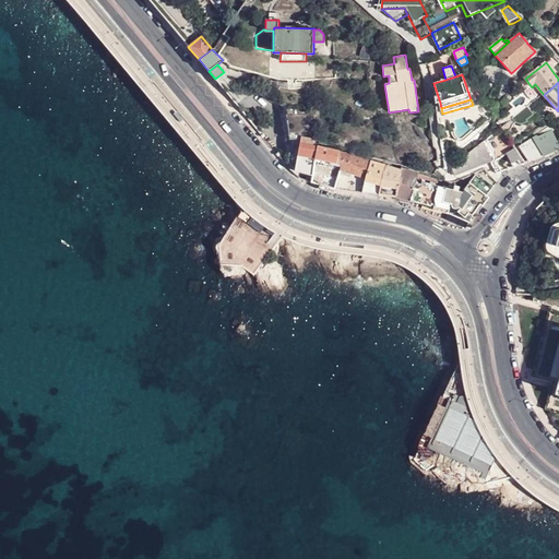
[(522,122),(526,121),(533,115),(527,108),(513,118),(518,121),(519,122),(522,122)]
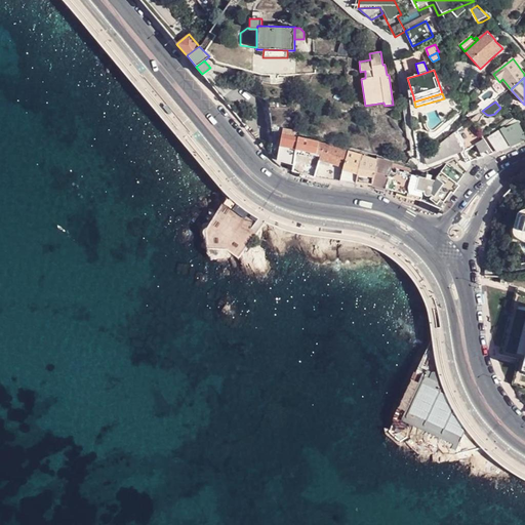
[(473,124),(486,114),(482,111),(471,120),(473,124)]
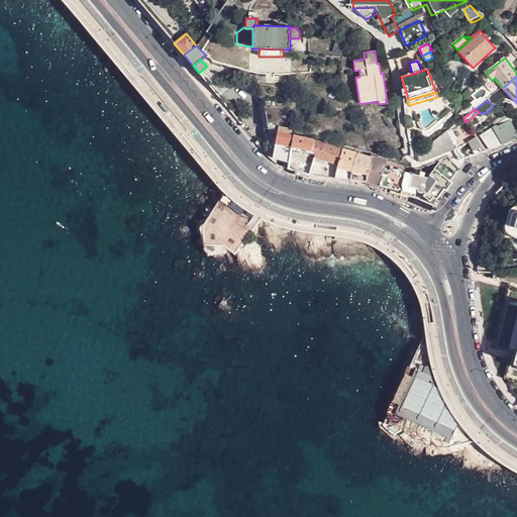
[(516,133),(511,120),(498,126),(497,126),(496,125),(492,127),(504,144),(516,138),(516,133)]
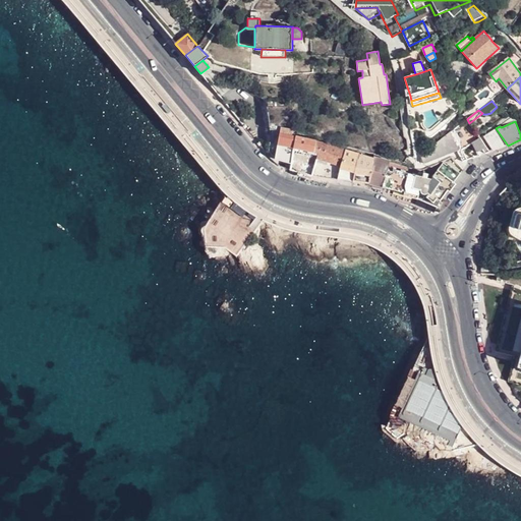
[(457,138),(464,135),(459,125),(453,130),(455,133),(457,138)]
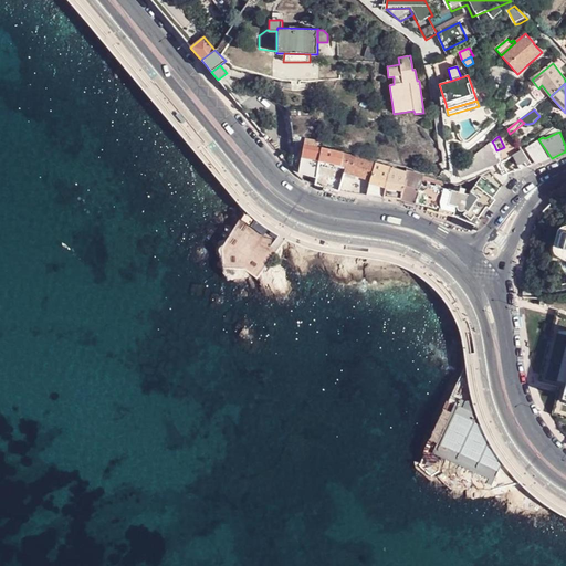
[(526,148),(535,164),(552,158),(538,139),(526,148)]
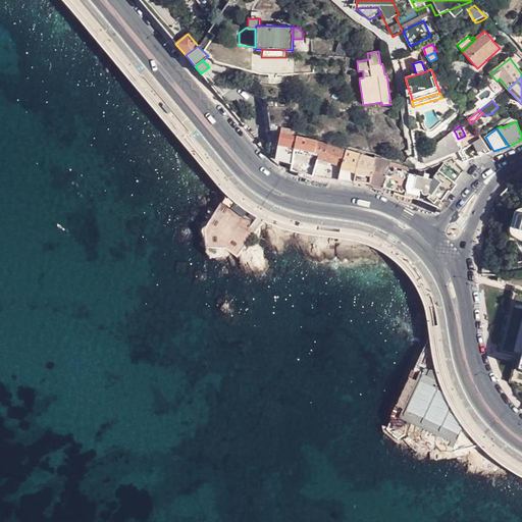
[(457,147),(461,146),(458,139),(456,134),(454,131),(451,134),(457,147)]
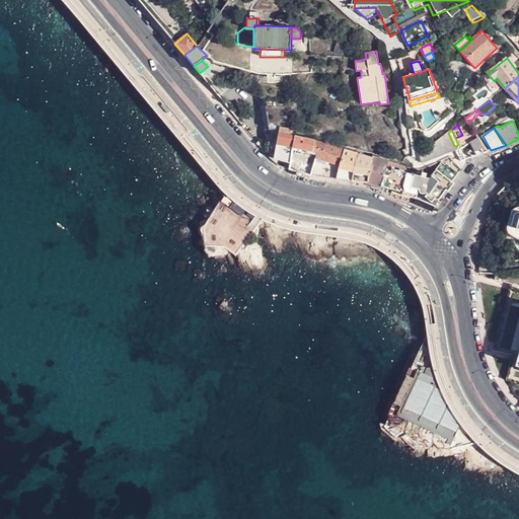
[(279,132),(274,159),(291,163),(295,136),(279,132)]
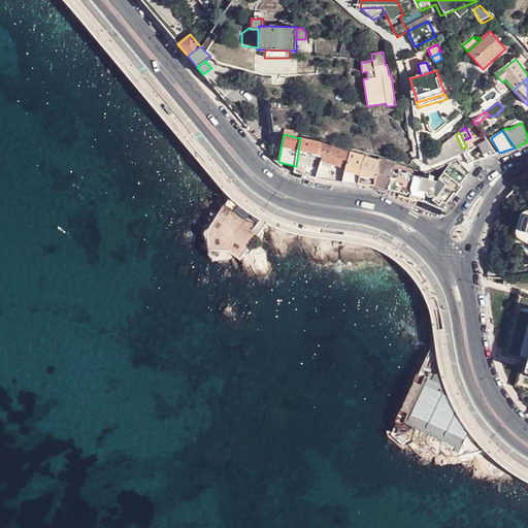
[(426,158),(429,166),(462,153),(464,152),(462,149),(456,135),(426,158)]
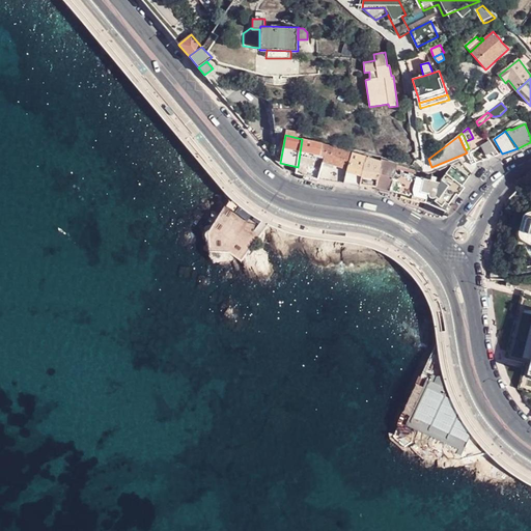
[(476,145),(473,138),(466,141),(469,148),(476,145)]
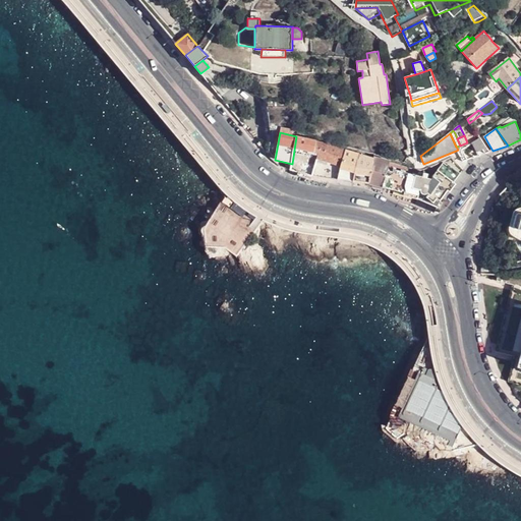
[(322,143),(296,136),(292,164),(291,171),(311,176),(322,143)]
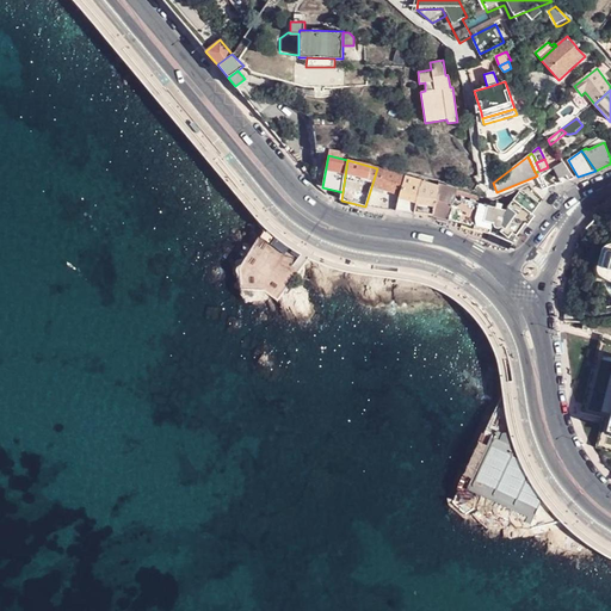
[(560,184),(574,178),(563,162),(553,168),(560,184)]
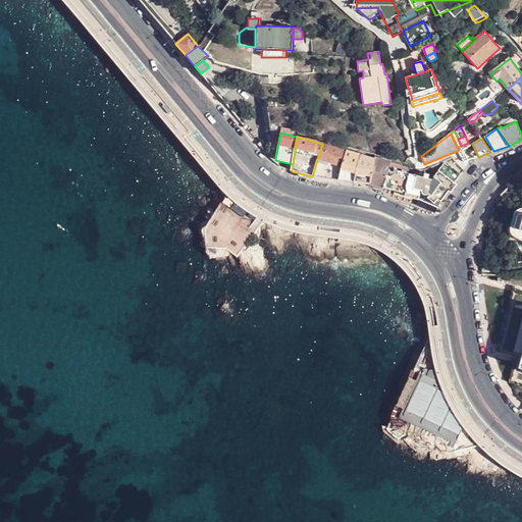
[(457,151),(461,157),(465,155),(462,150),(472,144),(471,142),(468,143),(461,146),(457,147),(459,150),(457,151)]
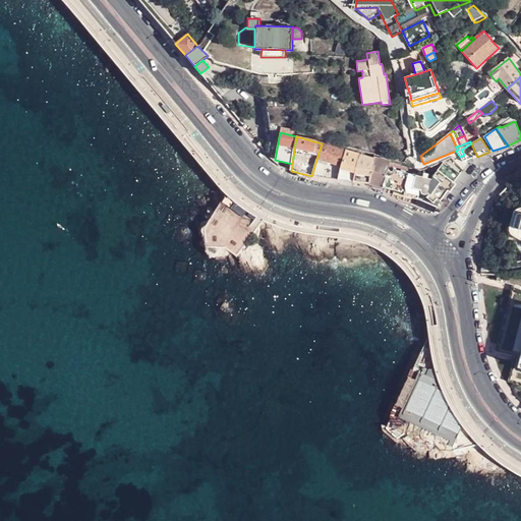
[(344,150),(322,143),(311,176),(337,179),(344,150)]
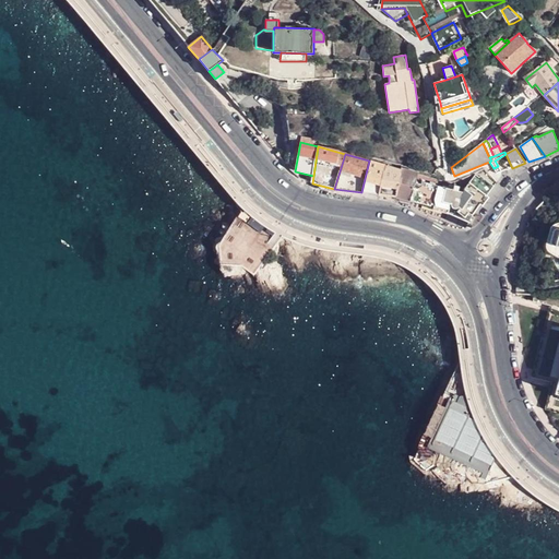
[(361,192),(379,195),(384,171),(387,166),(369,161),(361,192)]
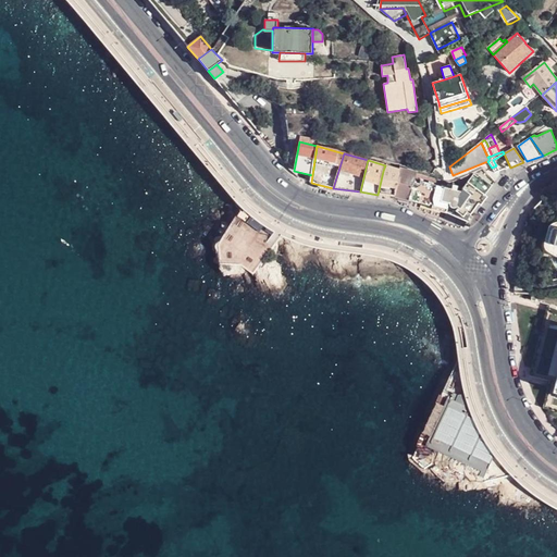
[(395,197),(400,170),(391,166),(390,172),(383,171),(378,195),(395,197)]
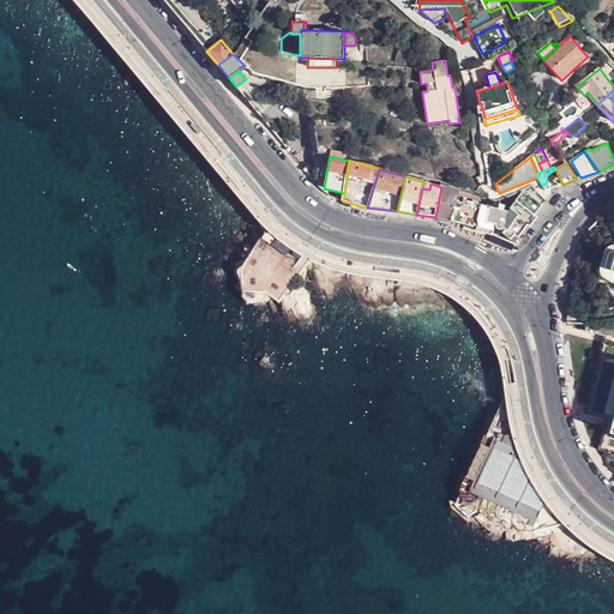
[(441,187),(435,217),(450,221),(451,218),(456,199),(458,191),(441,186),(441,187)]
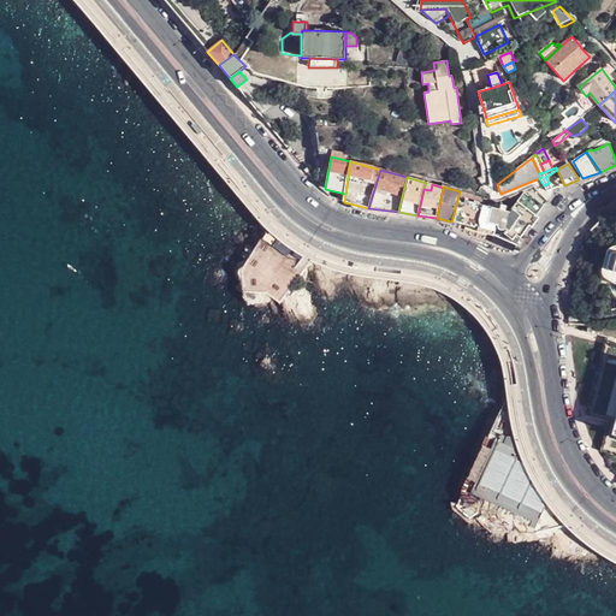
[(325,189),(324,191),(326,193),(333,197),(341,201),(344,202),(345,194),(325,189)]
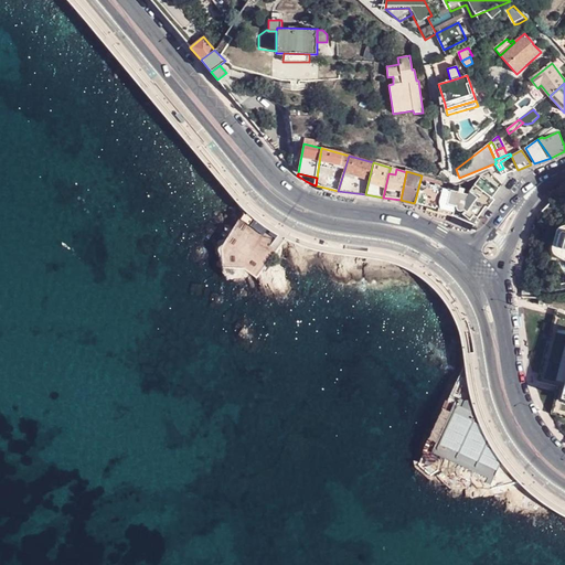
[(419,183),(415,201),(434,206),(435,205),(438,206),(438,208),(452,211),(455,204),(456,204),(455,205),(456,206),(456,208),(457,209),(458,210),(459,210),(460,210),(461,210),(462,209),(464,210),(465,208),(476,216),(484,205),(491,196),(498,188),(484,178),(484,179),(480,176),(467,193),(462,192),(464,188),(458,187),(458,191),(426,182),(425,185),(419,183)]
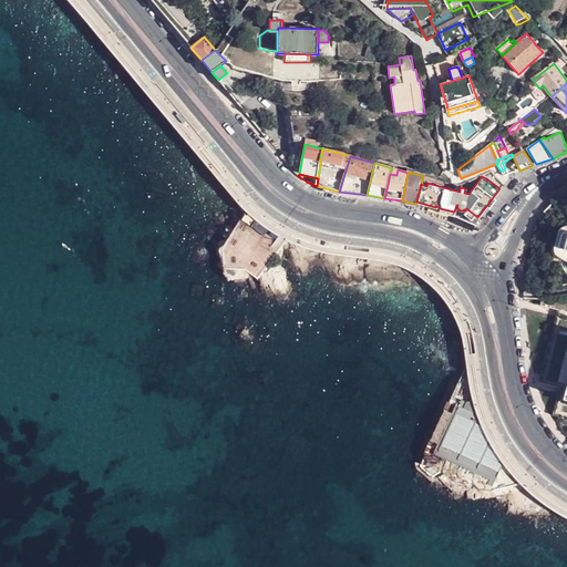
[(553,202),(543,212),(555,222),(564,212),(553,202)]
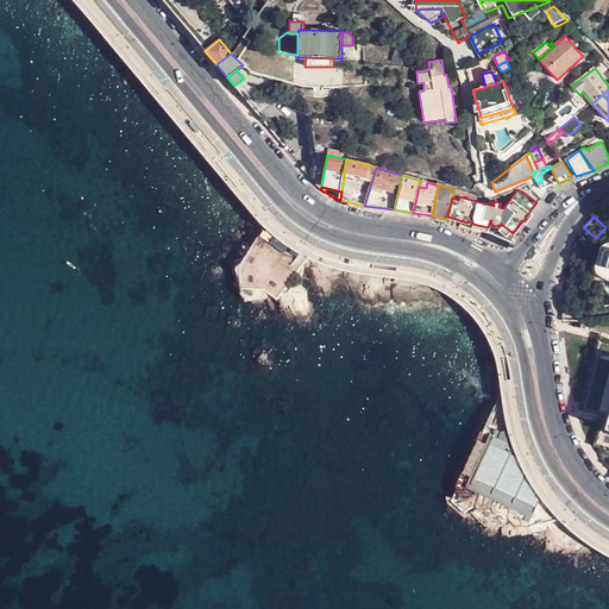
[(490,220),(488,227),(487,230),(508,239),(513,233),(501,224),(500,226),(498,225),(497,226),(496,226),(495,226),(494,226),(493,225),(491,224),(491,223),(490,221),(491,220),(490,220)]
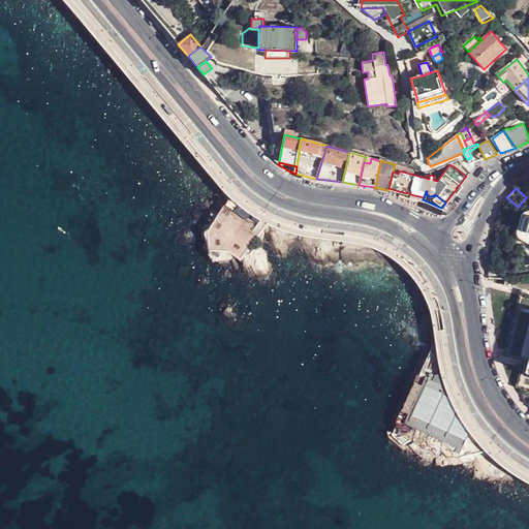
[(522,285),(506,281),(504,286),(521,290),(522,285)]
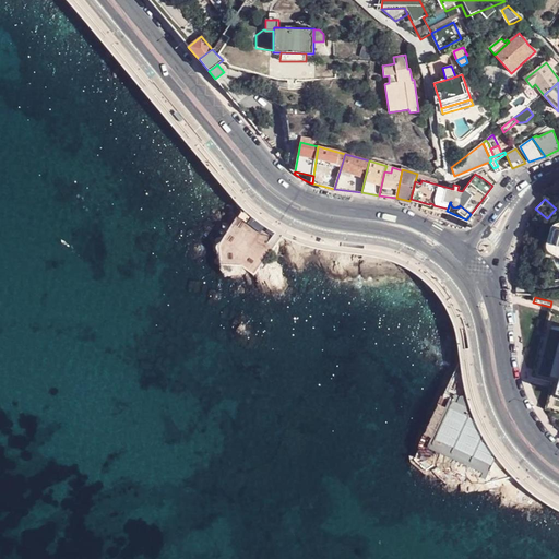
[(550,382),(558,352),(558,312),(550,310),(532,377),(550,382)]
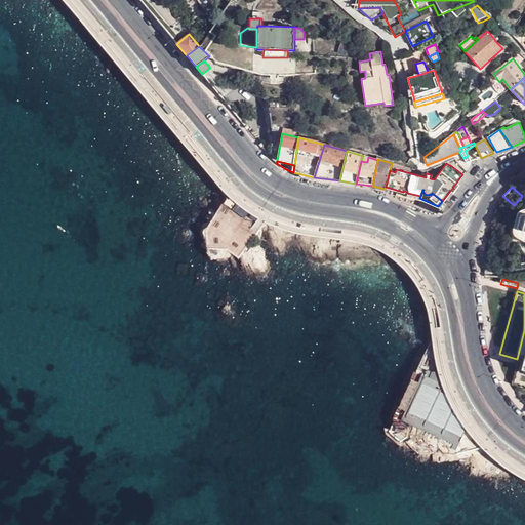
[(463,346),(462,345),(444,331),(444,332),(442,334),(443,335),(454,345),(459,364),(453,380),(452,384),(451,387),(432,378),(430,384),(427,381),(428,378),(423,376),(425,375),(415,371),(395,416),(450,441),(453,443),(452,446),(457,449),(458,451),(461,451),(462,450),(482,447),(495,444),(494,443),(489,441),(487,437),(480,428),(483,426),(484,416),(478,420),(476,418),(484,412),(486,414),(488,412),(494,408),(490,403),(486,397),(483,391),(479,381),(473,368),(471,365),(469,355),(467,345),(463,346)]
